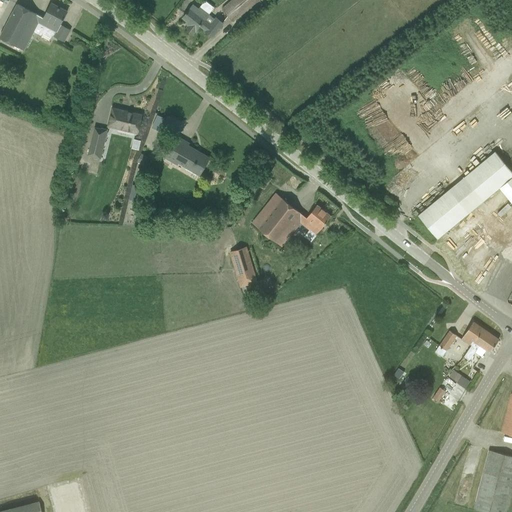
[(230,0),(229,2),(221,8),(233,22),(259,0),(230,0)]
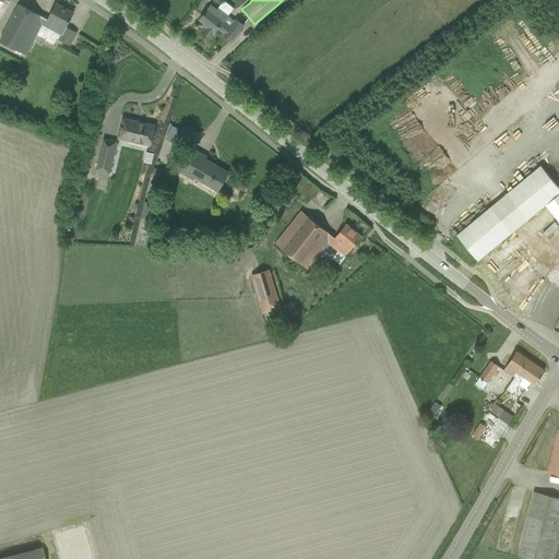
[(42,16),(22,52),(26,55),(36,36),(45,40),(47,36),(50,30),(59,34),(56,38),(58,39),(58,38),(70,45),(75,34),(64,28),(73,13),(56,3),(47,20),(42,16)]
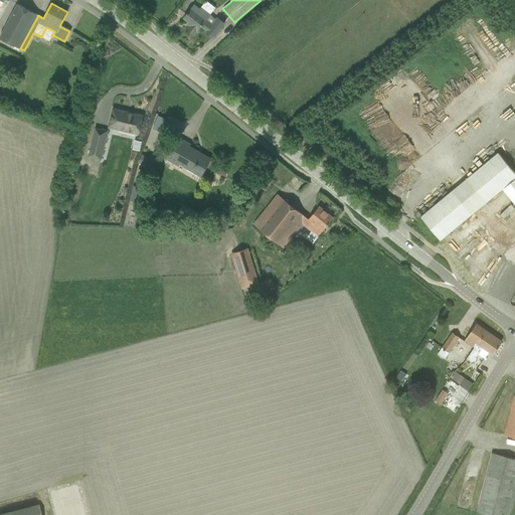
[(16,4),(0,33),(0,37),(20,48),(38,15),(16,4)]
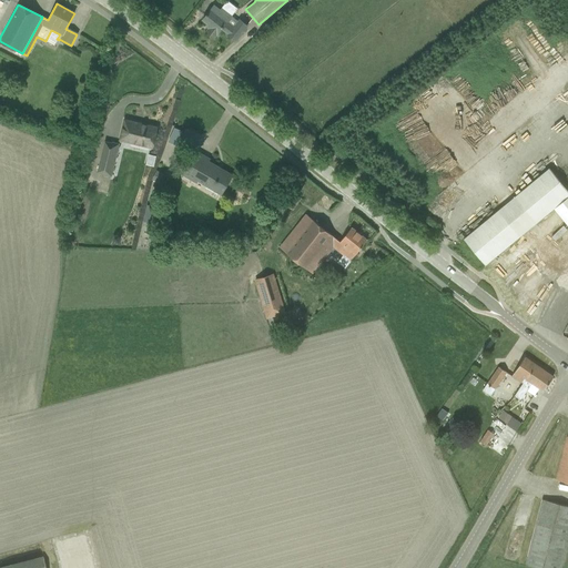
[(213,7),(210,11),(203,20),(211,27),(206,32),(213,39),(221,29),(227,33),(229,31),(231,33),(234,29),(241,22),(240,21),(239,23),(222,10),(220,12),(213,7)]
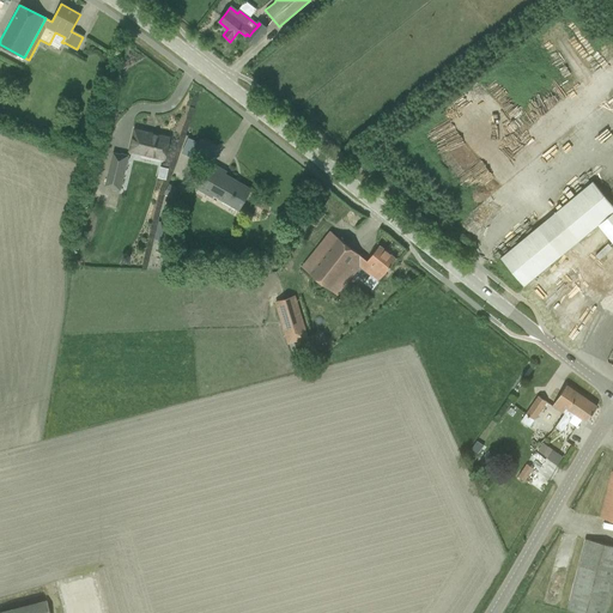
[(247,34),(246,36),(247,37),(246,38),(254,44),(266,29),(260,24),(253,31),(249,36),(247,34)]
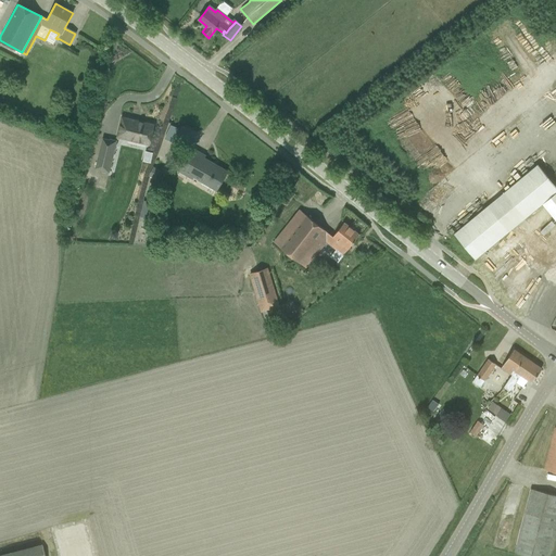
[(122,117),(117,139),(148,146),(153,125),(122,117)]
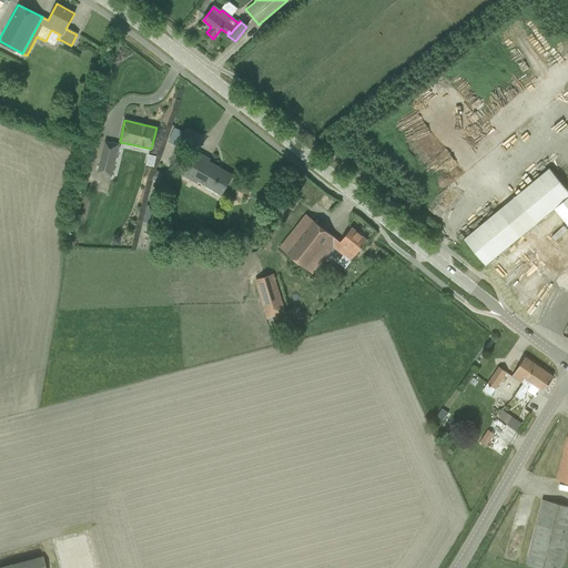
[(104,141),(97,172),(103,173),(103,174),(110,176),(119,144),(104,141)]
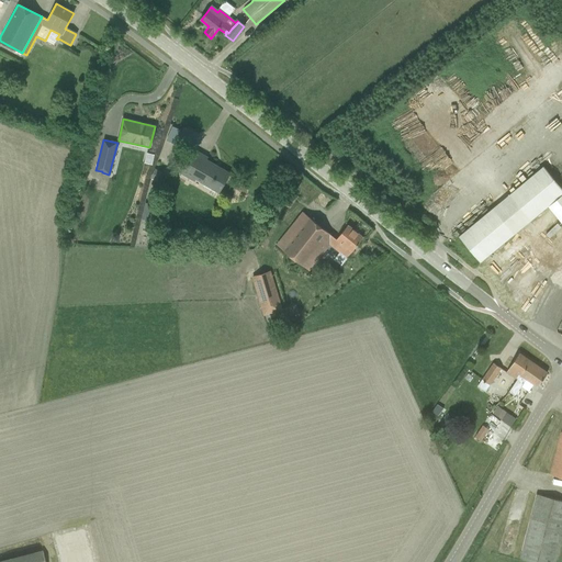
[(195,152),(190,160),(181,175),(193,181),(194,179),(217,193),(229,173),(205,160),(206,158),(195,152)]
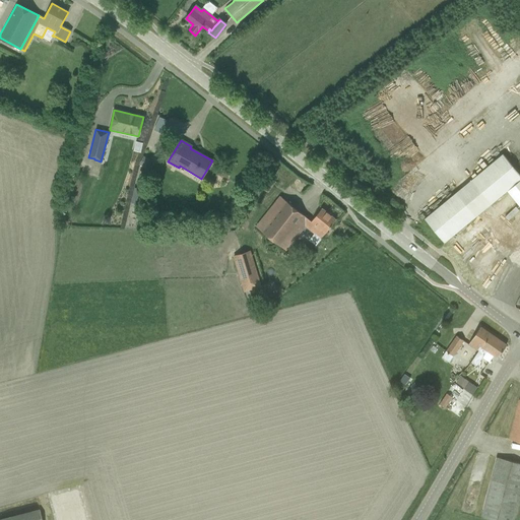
[(519,175),(503,154),(425,219),(444,243),(507,190),(519,179),(519,175)]
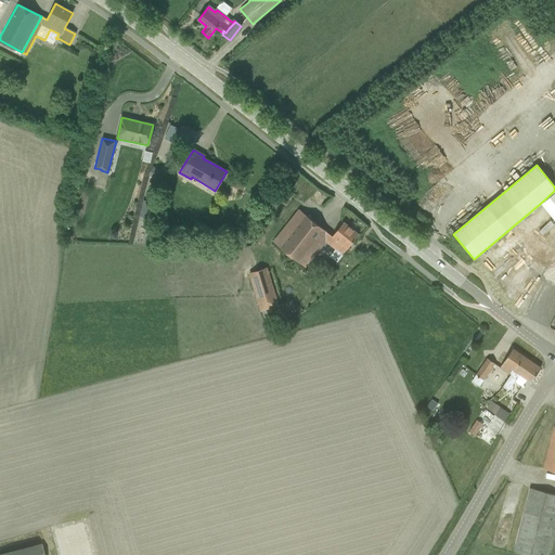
[(147,176),(156,180),(160,170),(152,167),(147,176)]
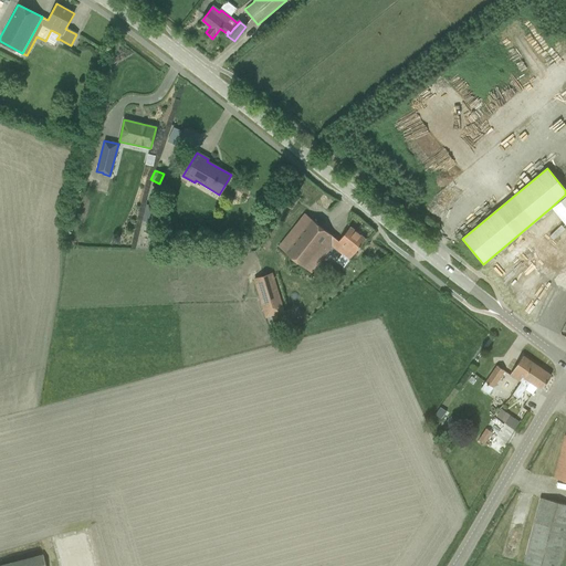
[(281,202),(291,210),(300,198),(290,190),(281,202)]
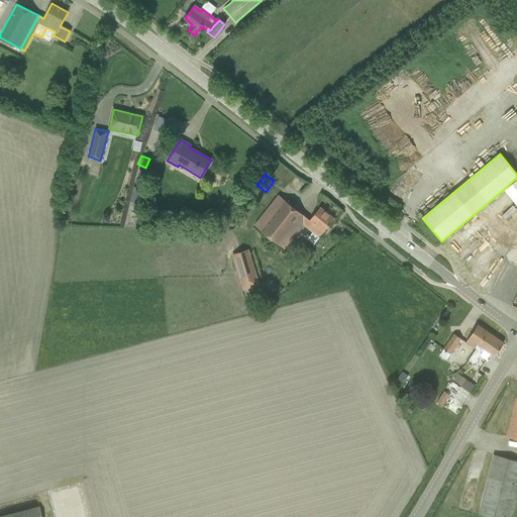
[(516,178),(504,189),(516,205),(516,178)]
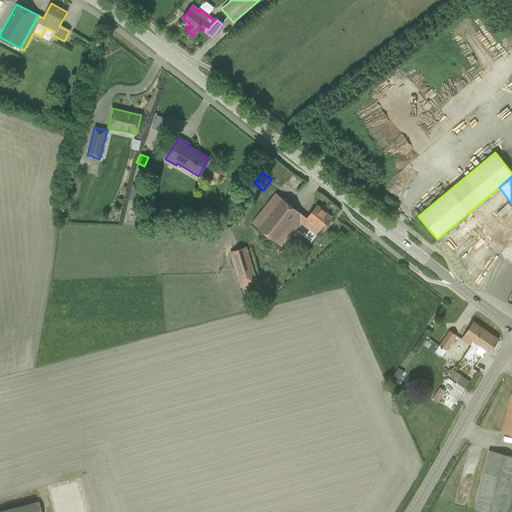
[(276,193),(270,201),(252,223),(281,247),(300,223),(316,235),(331,216),(316,205),(306,218),(276,193)]
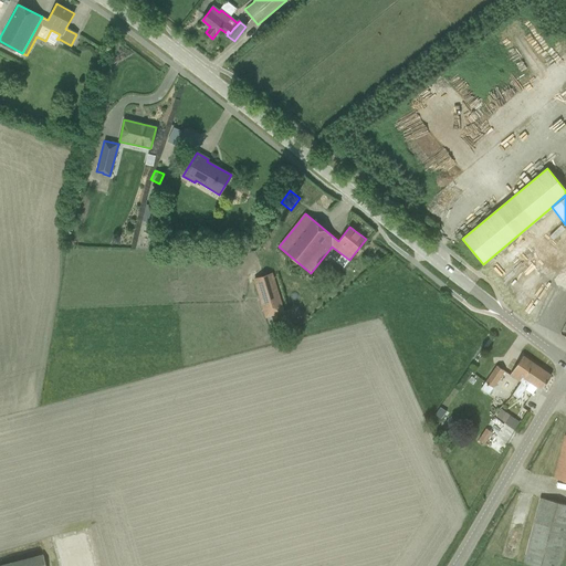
[(548,240),(561,228),(554,220),(541,233),(548,240)]
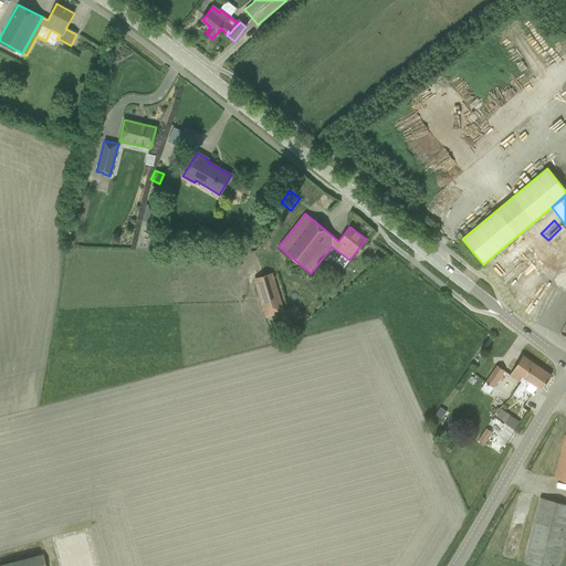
[(261,278),(254,279),(255,283),(262,308),(282,303),(273,278),(262,281),(261,278)]
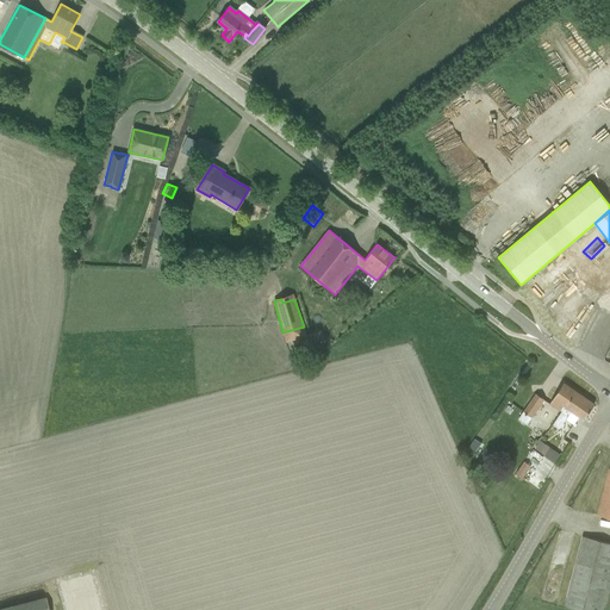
[(583,419),(593,405),(562,384),(549,403),(559,410),(561,411),(553,424),(559,429),(571,411),(583,419)]
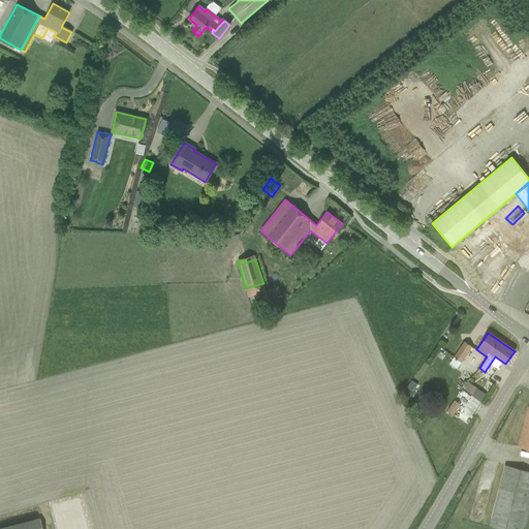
[(464,341),(454,356),(448,364),(457,369),(461,362),(471,346),(464,341)]
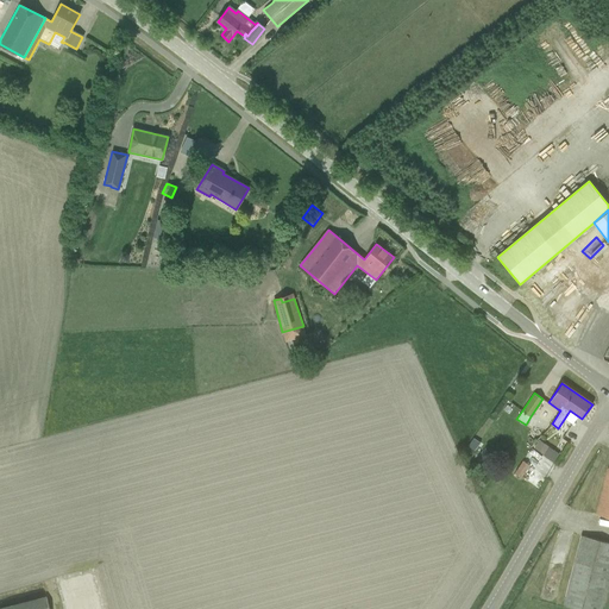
[(531,449),(537,452),(542,444),(535,440),(531,449)]
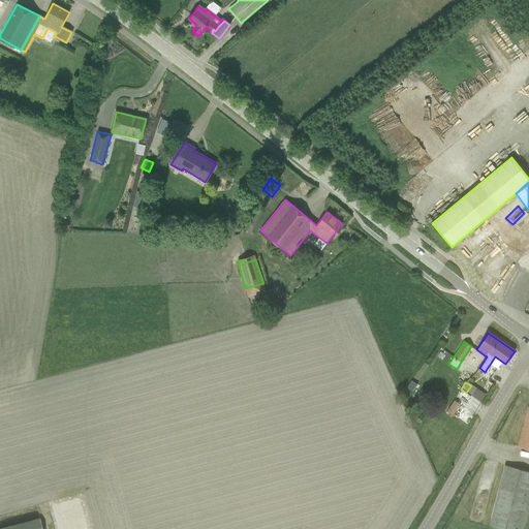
[(454,400),(446,411),(453,415),(460,404),(454,400)]
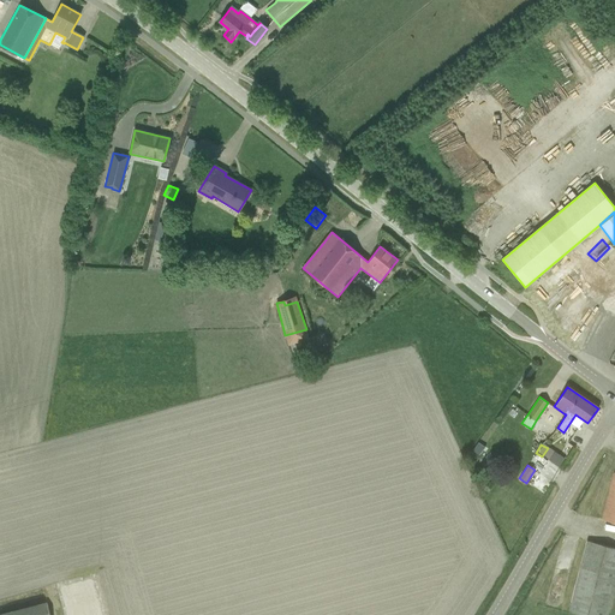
[(602,519),(613,521),(614,521),(614,472),(602,519)]
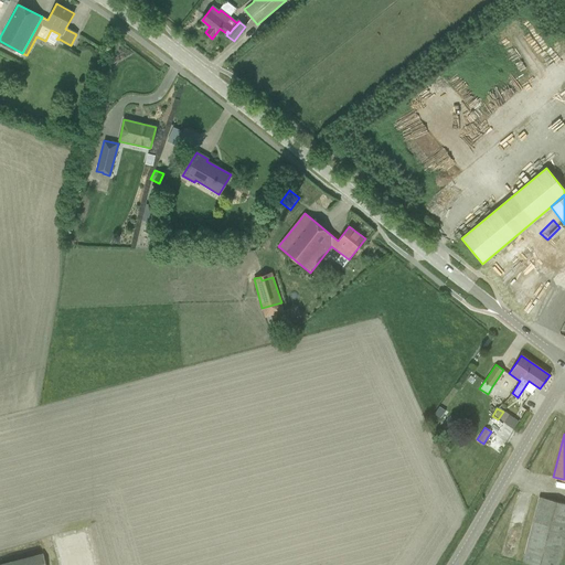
[(522,562),(533,564),(555,564),(564,530),(564,503),(540,497),(522,562)]
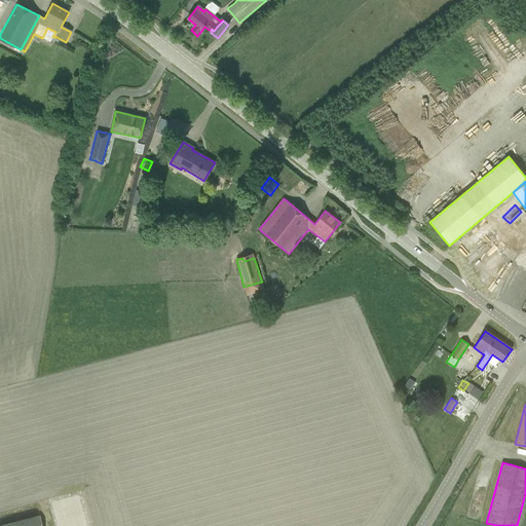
[(0,525),(42,525),(40,515),(0,525)]
